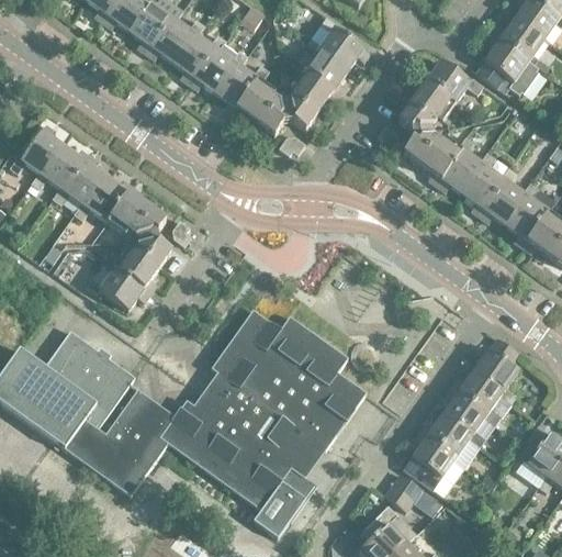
[(102,22),(117,0),(87,0),(86,1),(99,10),(93,17),(102,22)]
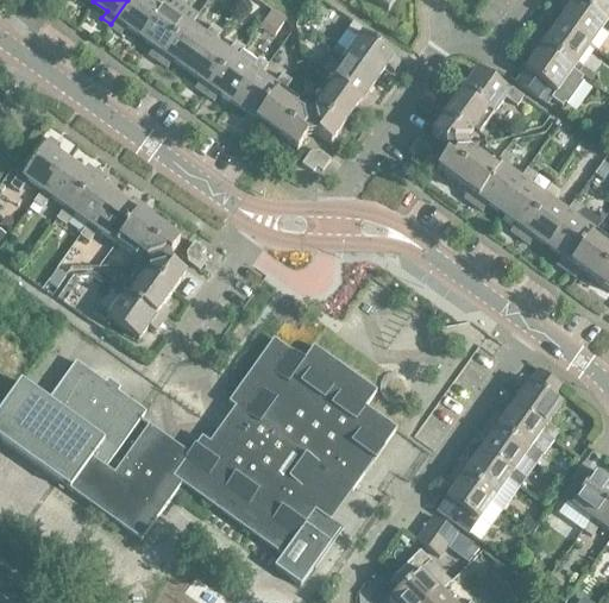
[(139,35),(162,2),(167,6),(170,0),(127,0),(111,24),(120,31),(125,24),(139,35)]
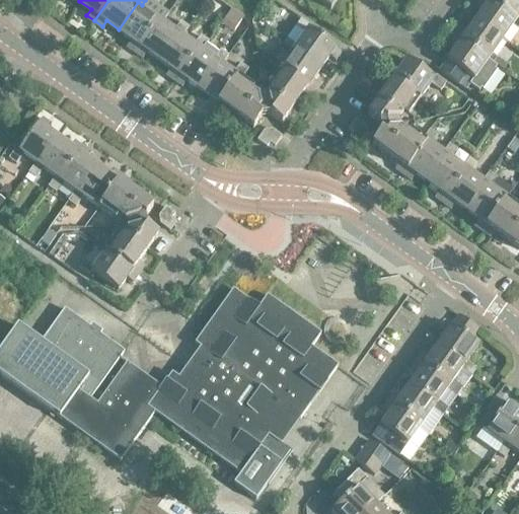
[(134,49),(157,16),(161,19),(168,9),(155,0),(145,0),(142,5),(138,2),(119,29),(131,38),(126,44),(134,49)]
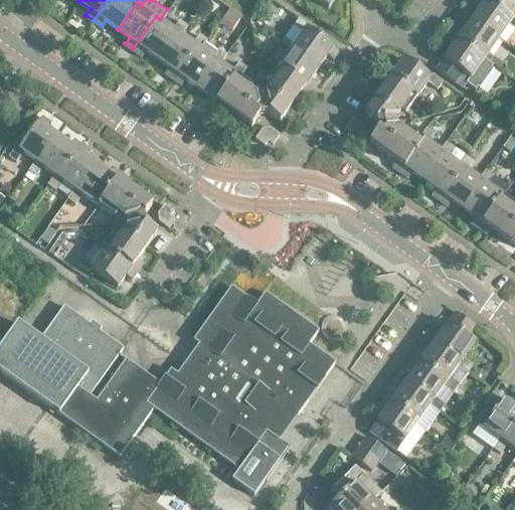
[(508,21),(513,25),(514,22),(514,18),(490,0),(475,0),(480,4),(472,16),(498,35),(508,21)]
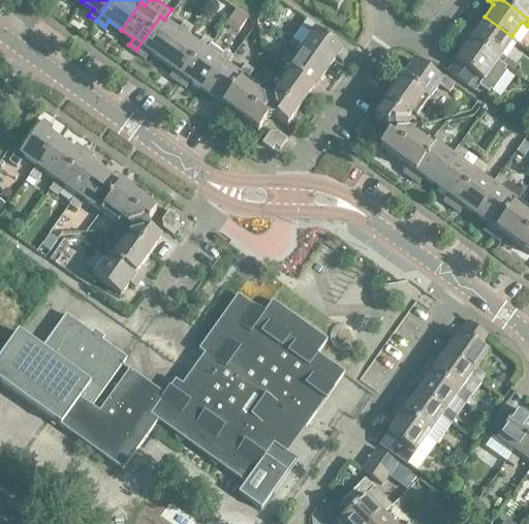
[(503,0),(528,19),(528,0),(503,0)]
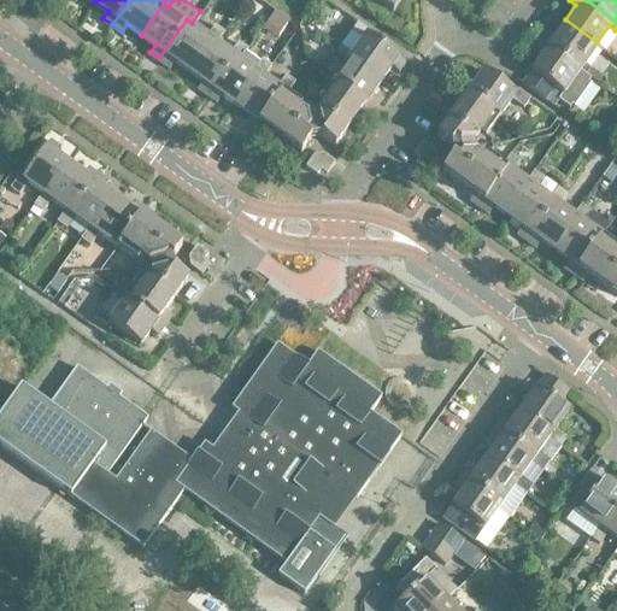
[(275,11),(266,22),(276,29),(281,22),(282,23),(285,19),(275,11)]
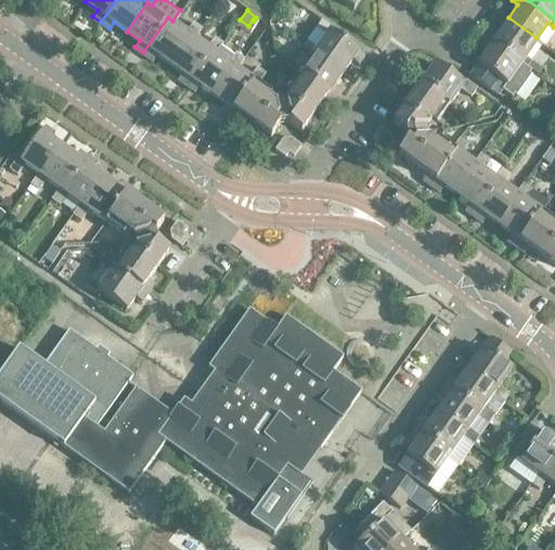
[(321,16),(315,25),(326,33),(317,46),(314,49),(343,69),(351,58),(358,62),(364,52),(330,27),(332,24),(321,16)]
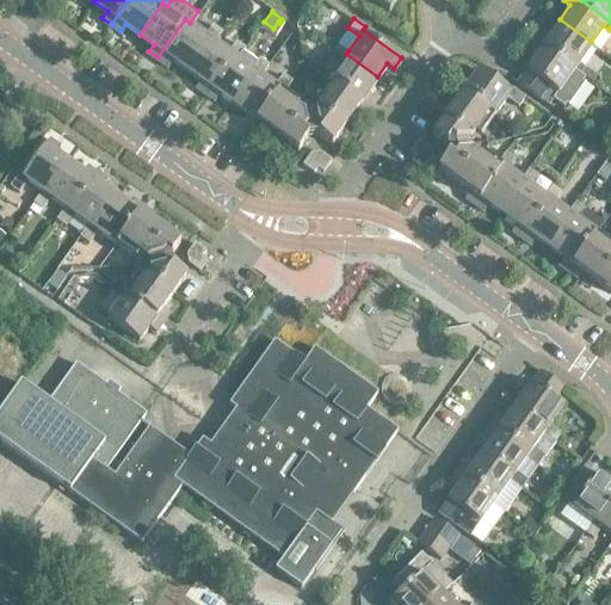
[(186,67),(209,36),(214,39),(222,28),(213,20),(204,32),(190,23),(185,19),(158,57),(167,65),(173,57),(186,67)]
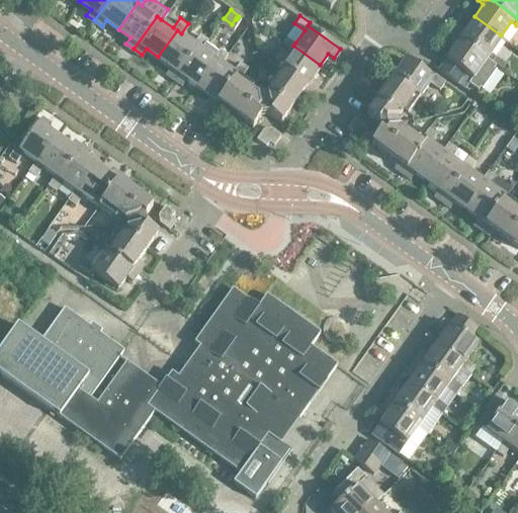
[(465,29),(458,24),(453,31),(492,59),(496,54),(491,51),(501,35),(475,16),(465,29)]
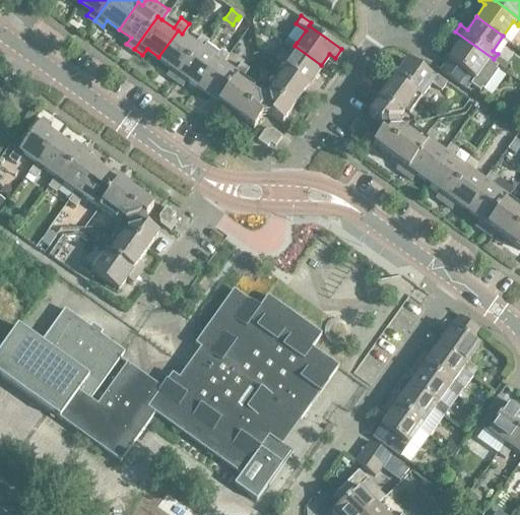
[(174,77),(197,45),(201,48),(208,38),(200,31),(194,42),(182,34),(178,30),(158,57),(171,66),(166,72),(174,77)]
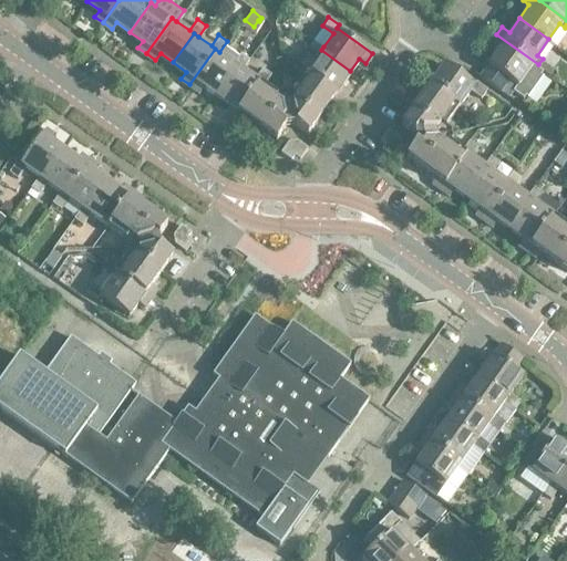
[(480,73),(502,89),(509,78),(516,82),(513,87),(523,95),(543,68),(538,64),(496,34),(491,42),(498,48),(480,73)]
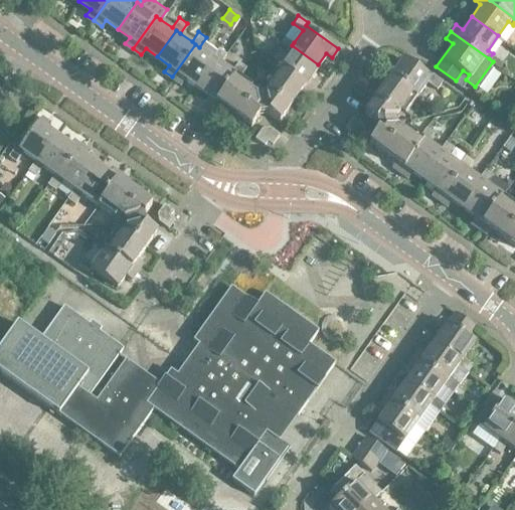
[(310,76),(318,64),(292,45),(294,42),(285,35),(279,42),(289,49),(278,65),(310,89),(316,80),(310,76)]
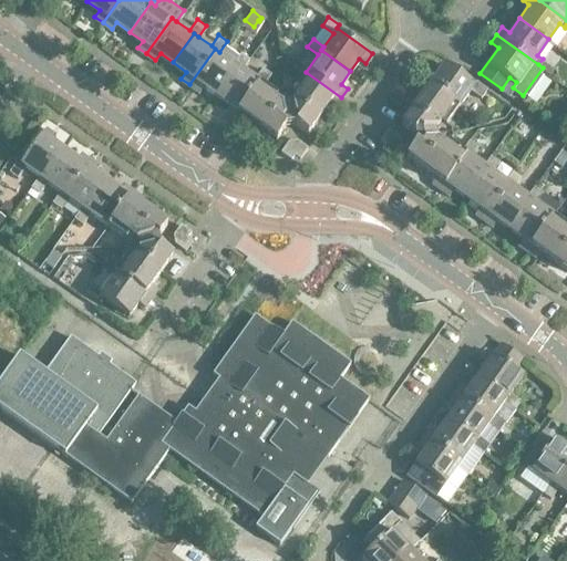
[(215,49),(189,84),(198,91),(204,84),(216,93),(237,64),(241,66),(249,56),(240,50),(238,53),(225,43),(219,52),(215,49)]
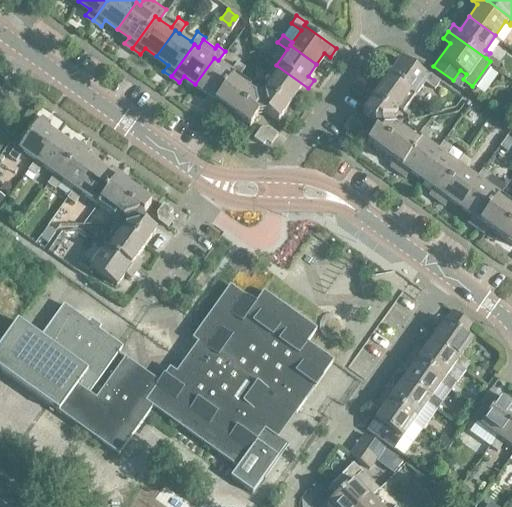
[(381,71),(396,82),(413,94),(425,78),(435,85),(440,78),(430,71),(428,74),(401,55),(393,67),(387,63),(381,71)]
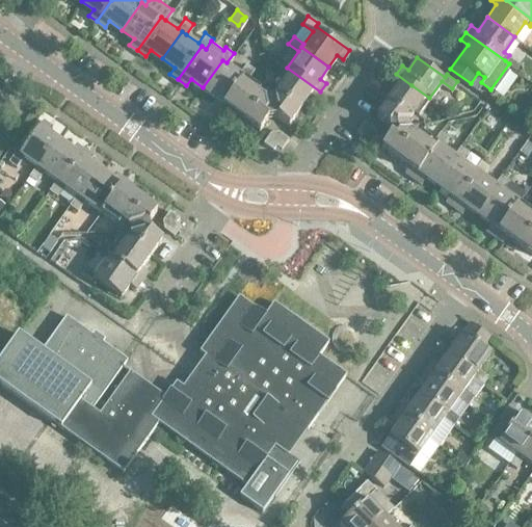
[(218,108),(243,75),(246,77),(254,68),(245,61),(239,72),(227,62),(222,60),(203,87),(215,97),(210,102),(218,108)]
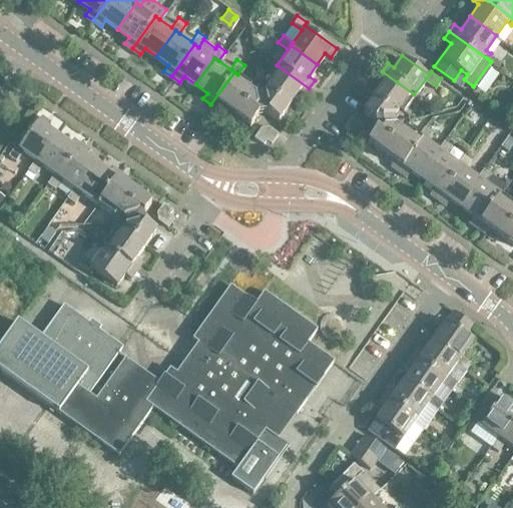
[(255,105),(262,104),(267,103),(270,106),(267,110),(278,118),(297,92),(303,96),(309,88),(277,65),(266,80),(261,77),(252,78),(249,83),(237,74),(234,72),(210,104),(218,110),(223,104),(249,123),(258,112),(253,108),(255,105)]
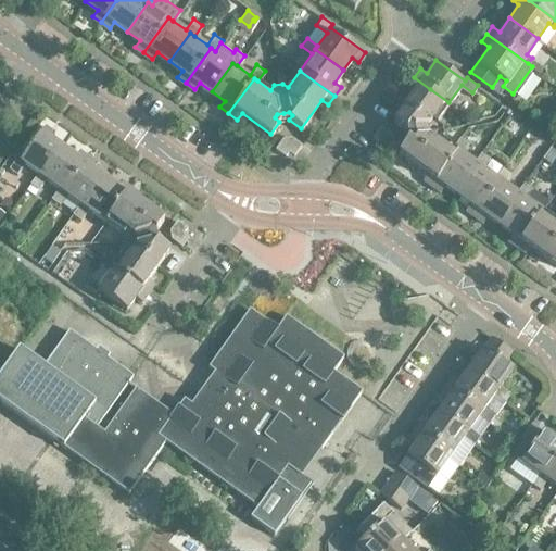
[(449,102),(430,89),(414,77),(407,86),(414,90),(393,120),(406,128),(409,123),(413,126),(415,138),(413,141),(407,138),(399,150),(428,171),(422,177),(431,184),(450,158),(457,149),(453,146),(440,136),(444,132),(442,123),(438,119),(449,102)]
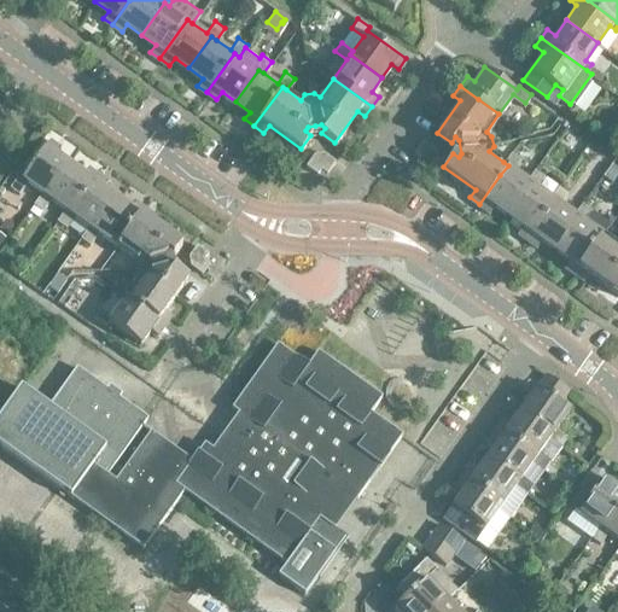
[(617,128),(612,126),(606,134),(617,141),(617,139),(617,128)]
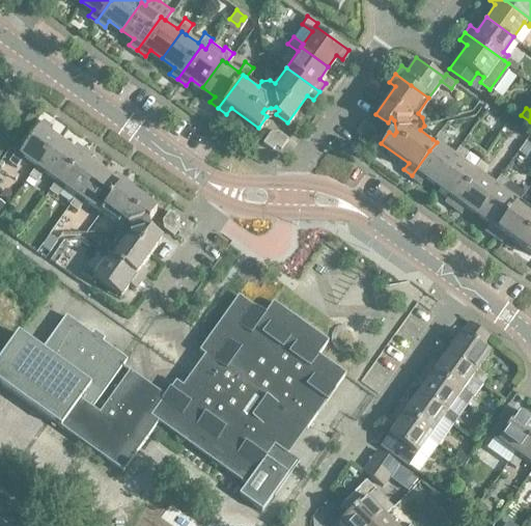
[(39,166),(59,138),(48,130),(52,123),(43,117),(19,150),(16,148),(8,159),(16,164),(23,155),(35,163),(39,166)]
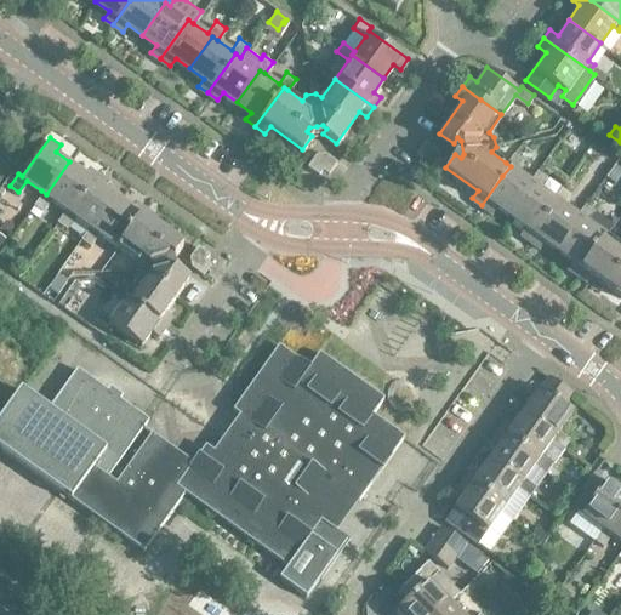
[(417,149),(422,154),(438,152),(437,147),(425,138),(417,149)]
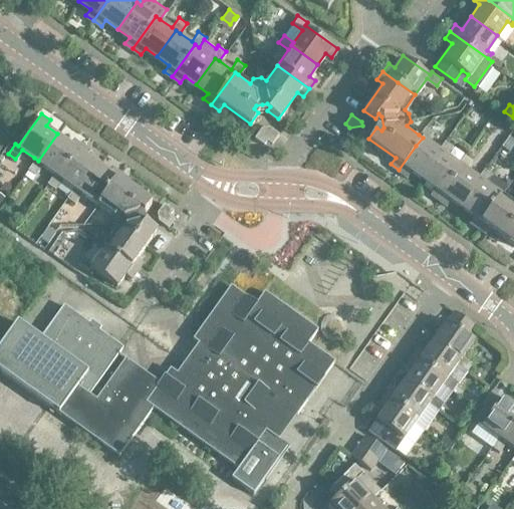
[(269,124),(265,125),(267,138),(272,141),(278,132),(269,124)]
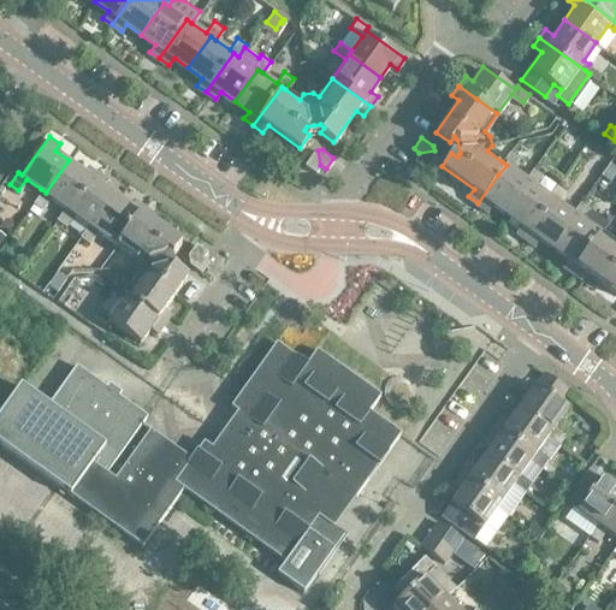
[(317,171),(320,165),(318,150),(313,150),(304,163),(317,171)]
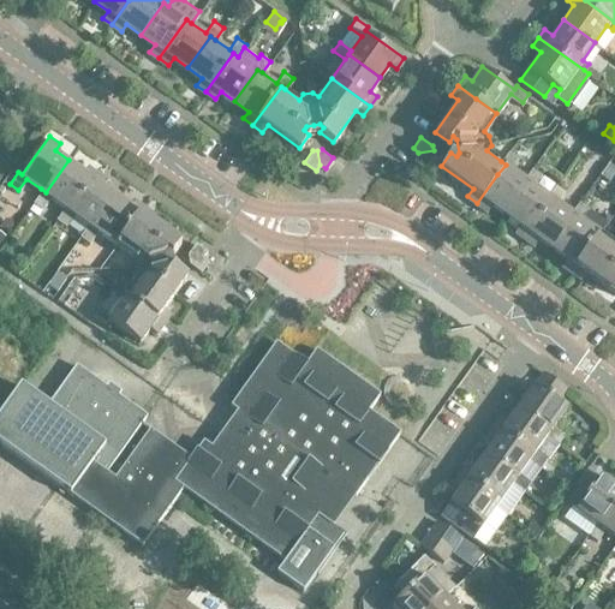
[(434,155),(434,150),(418,153),(415,157),(425,166),(434,155)]
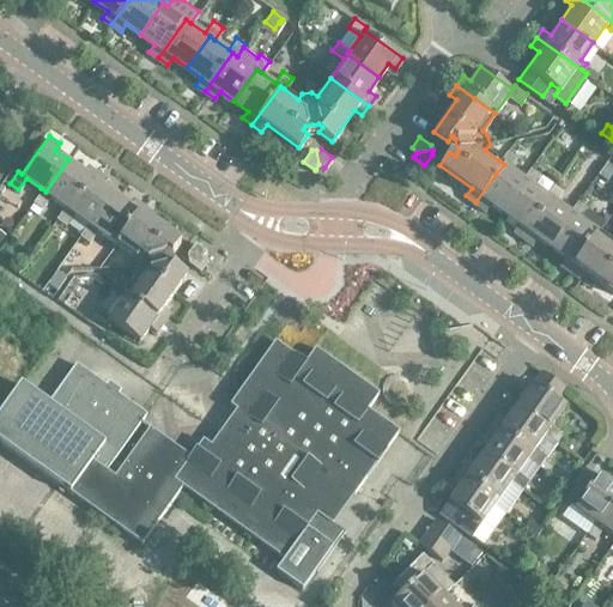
[(504,164),(496,174),(475,202),(485,210),(491,202),(504,212),(527,181),(522,177),(508,167),(514,158),(505,152),(499,161),(504,164)]
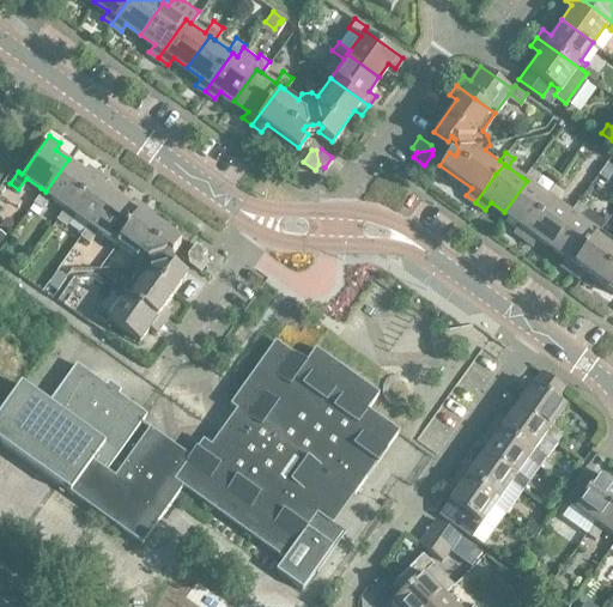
[(70,208),(97,169),(87,163),(83,170),(68,159),(46,192),(41,188),(32,200),(42,206),(50,195),(65,205),(70,208)]
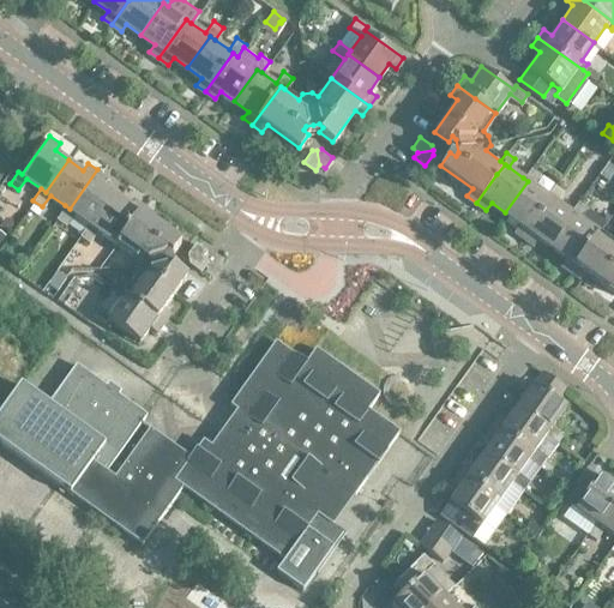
[(92,226),(115,193),(102,184),(107,176),(97,169),(70,209),(65,205),(56,217),(66,223),(74,212),(88,222),(92,226)]
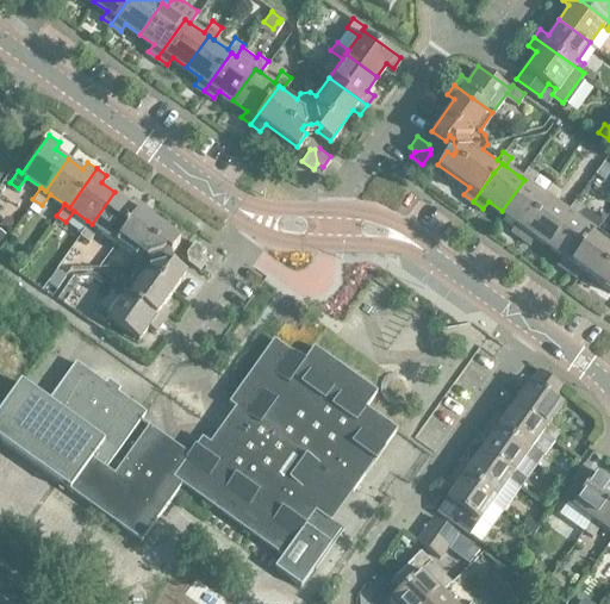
[(520,235),(548,197),(543,193),(529,182),(535,174),(526,168),(520,176),(524,180),(502,211),(516,220),(510,228),(520,235)]
